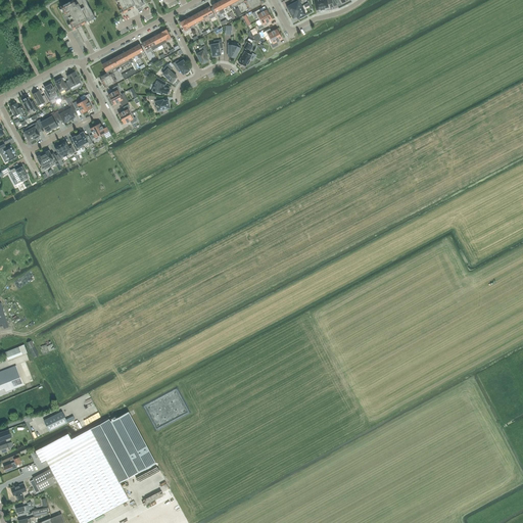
[(74,0),(73,0),(58,7),(70,31),(84,25),(83,22),(88,19),(89,21),(96,18),(86,0),(77,0),(79,3),(77,4),(74,0)]
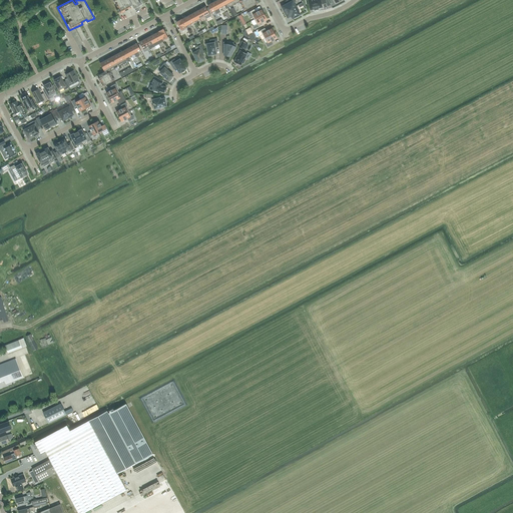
[(121,13),(129,9),(128,7),(132,5),(134,8),(139,6),(141,5),(140,2),(139,2),(138,0),(113,0),(114,1),(116,1),(116,2),(115,3),(121,13)]
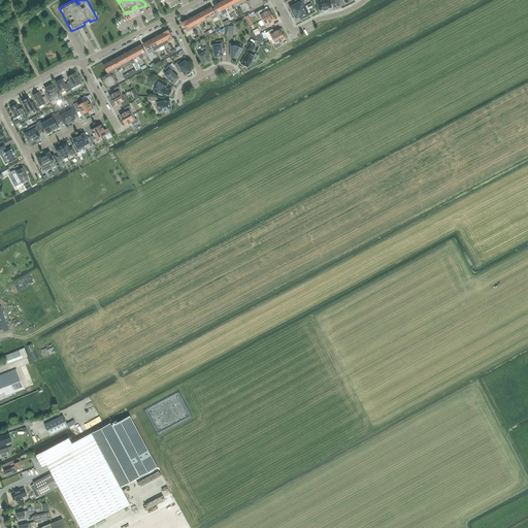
[(224,11),(225,13),(227,12),(226,10),(225,9),(228,7),(227,5),(224,0),(223,0),(220,2),(224,11)]
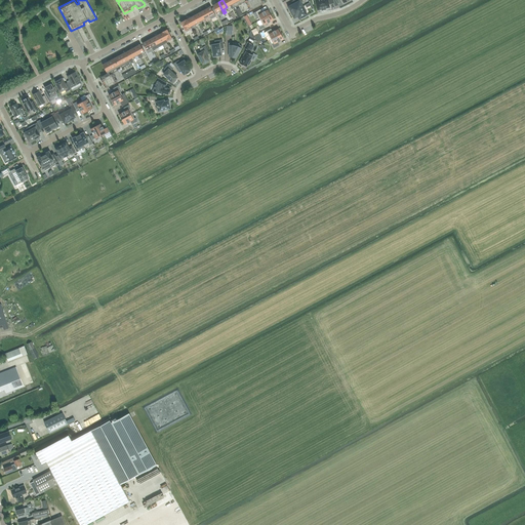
[(223,0),(226,5),(227,7),(230,5),(232,9),(234,8),(229,0),(223,0)]
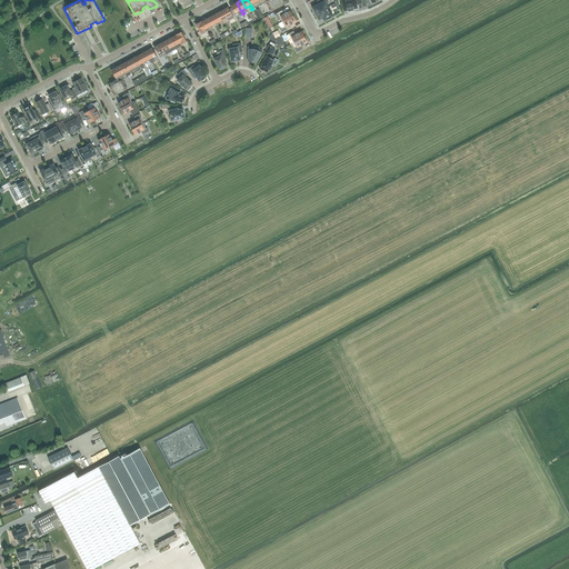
[(248,0),(253,9),(266,2),(271,11),(287,3),(285,0),(248,0)]
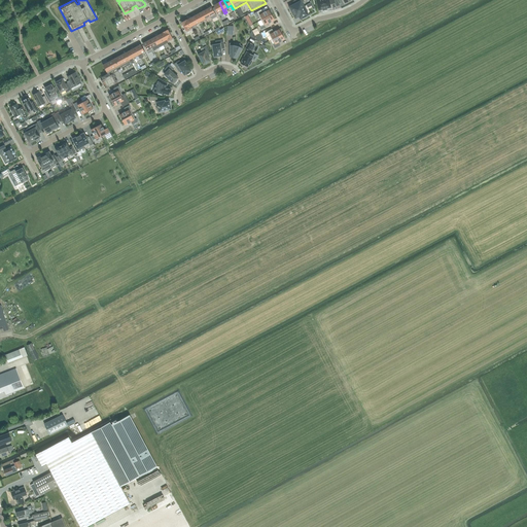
[(291,13),(304,6),(302,3),(305,1),(304,0),(294,0),(296,3),(289,7),(291,12),(291,13)]
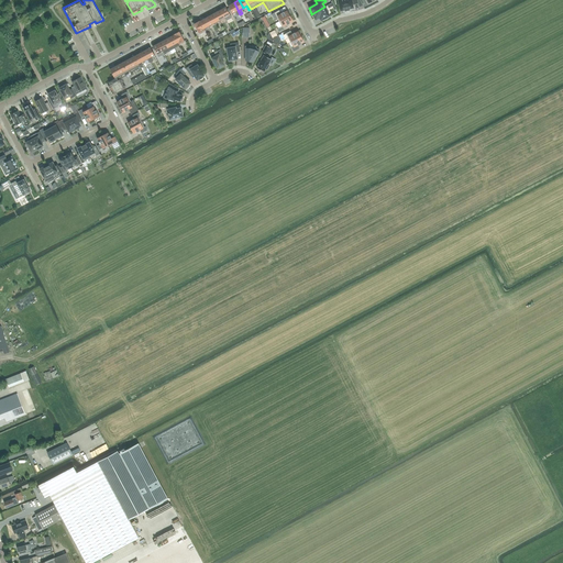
[(356,0),(338,0),(341,11),(345,10),(345,11),(350,10),(350,9),(353,8),(353,4),(359,3),(356,0)]
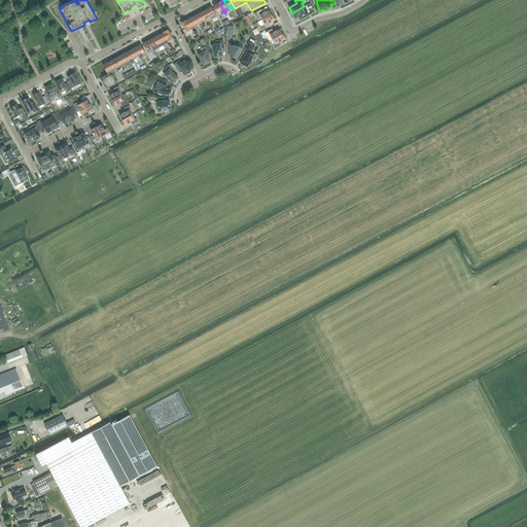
[(223,11),(219,2),(213,5),(216,10),(217,12),(218,12),(221,11),(221,12),(223,14),(224,13),(223,11)]
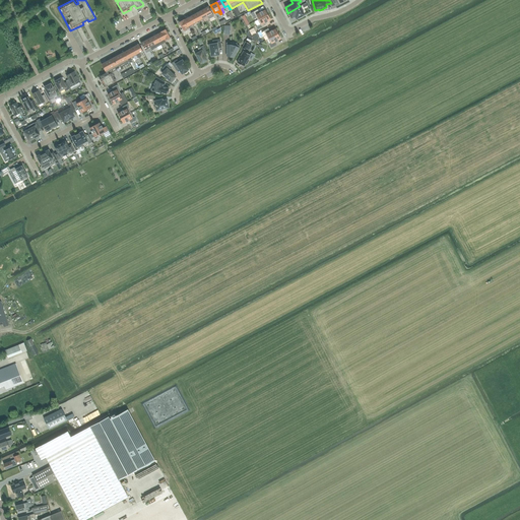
[(204,9),(207,16),(209,18),(214,16),(208,6),(204,9)]
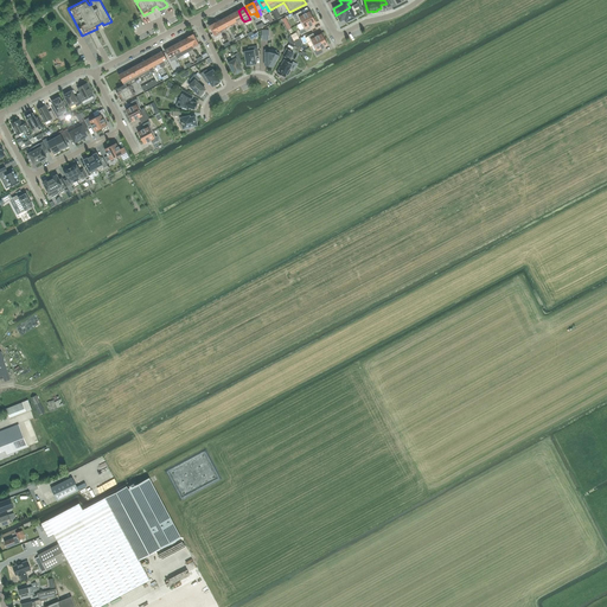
[(350,7),(336,16),(340,21),(345,18),(346,21),(350,19),(351,20),(355,19),(353,18),(355,17),(350,7)]
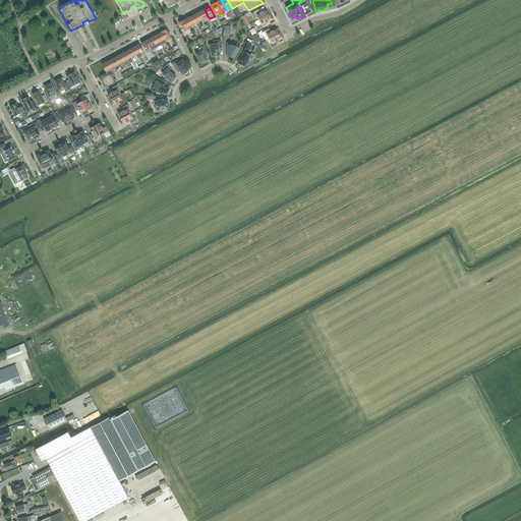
[(241,14),(237,8),(233,10),(236,17),(241,14)]
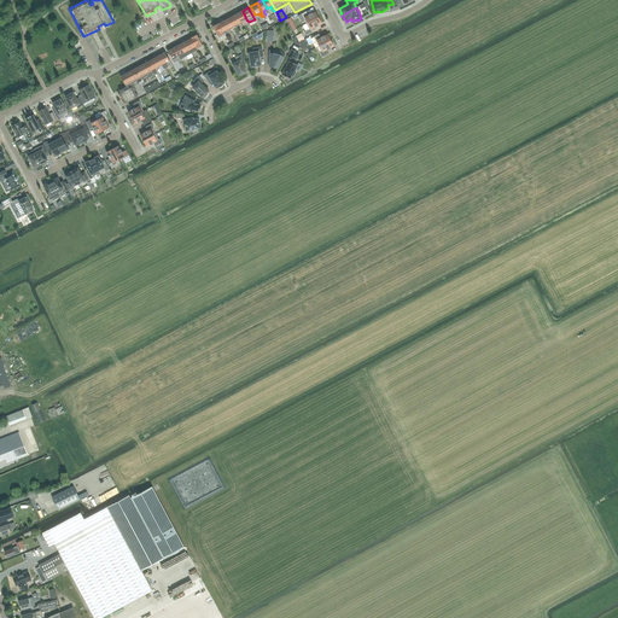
[(242,23),(246,19),(243,11),(237,13),(242,23)]
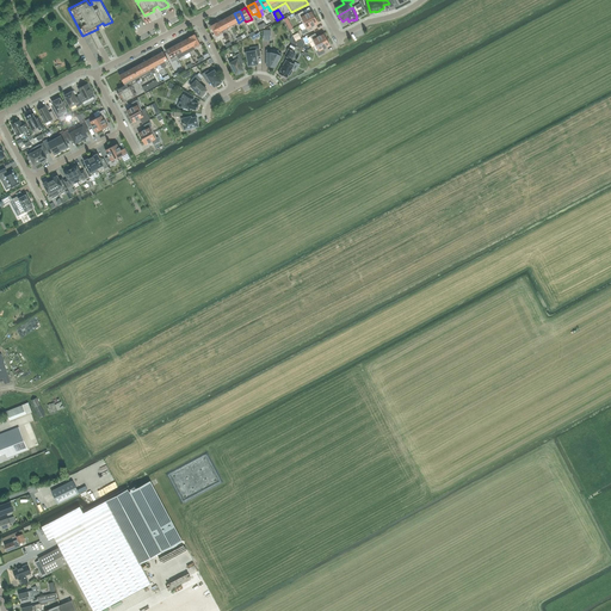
[(303,23),(315,17),(312,11),(308,13),(308,12),(304,14),(303,11),(298,14),(303,23)]
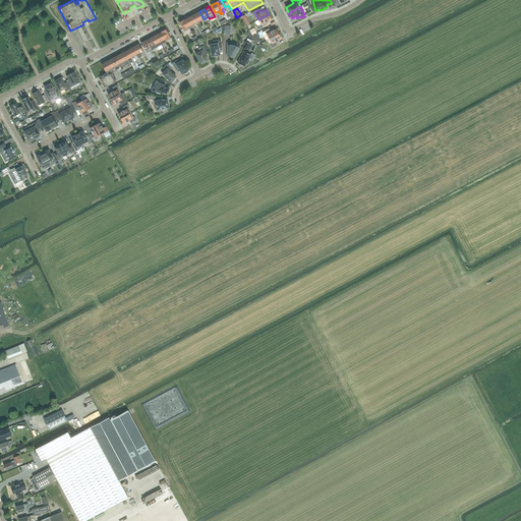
[(198,21),(204,19),(199,11),(194,14),(198,21)]
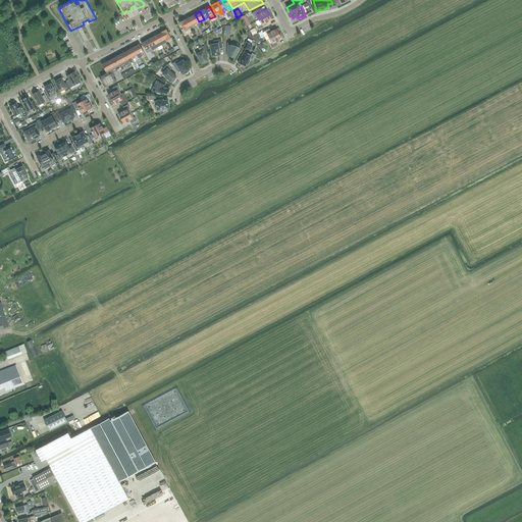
[(194,24),(199,21),(195,14),(190,16),(194,24)]
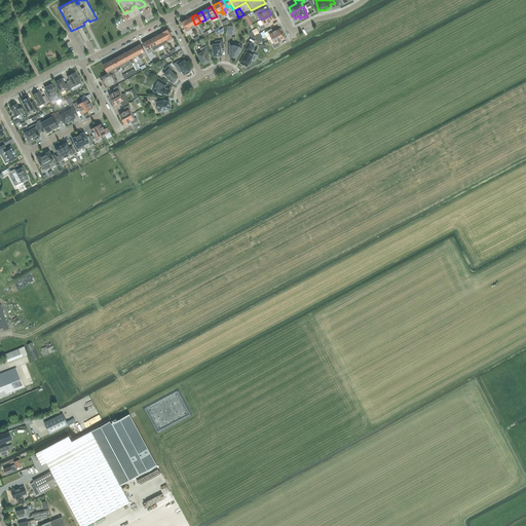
[(271,14),(261,20),(263,25),(259,27),(261,30),(269,25),(268,23),(273,20),(271,14)]
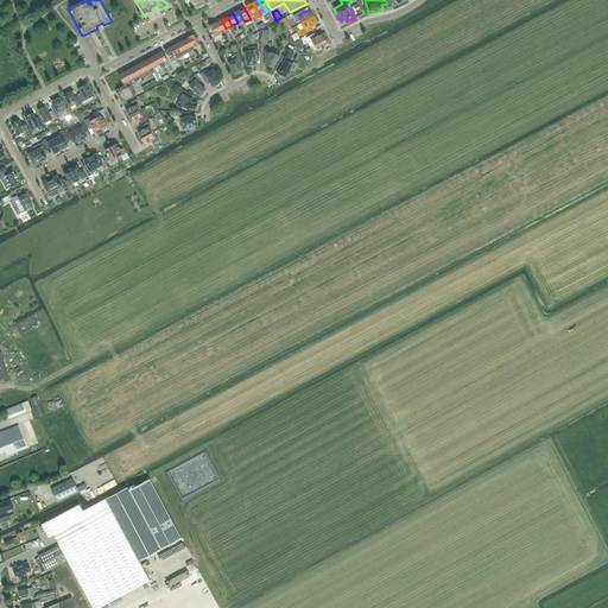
[(221,31),(226,29),(221,19),(216,23),(221,31)]
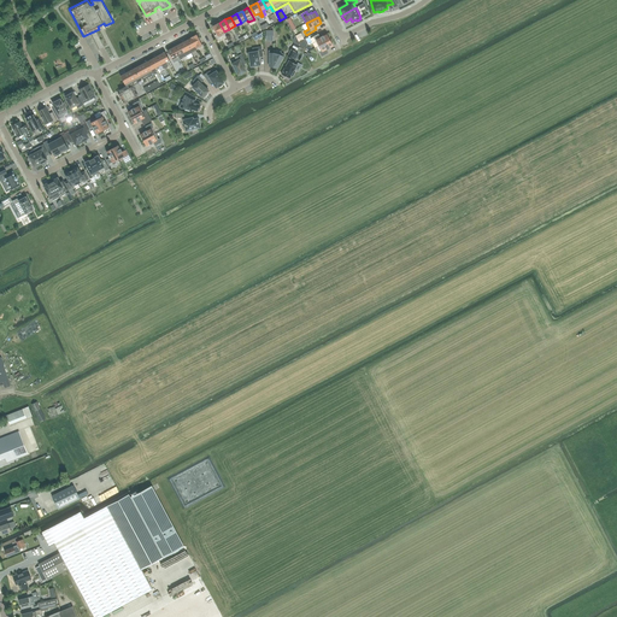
[(225,35),(224,31),(219,23),(217,24),(216,23),(212,25),(219,39),(219,37),(225,35)]
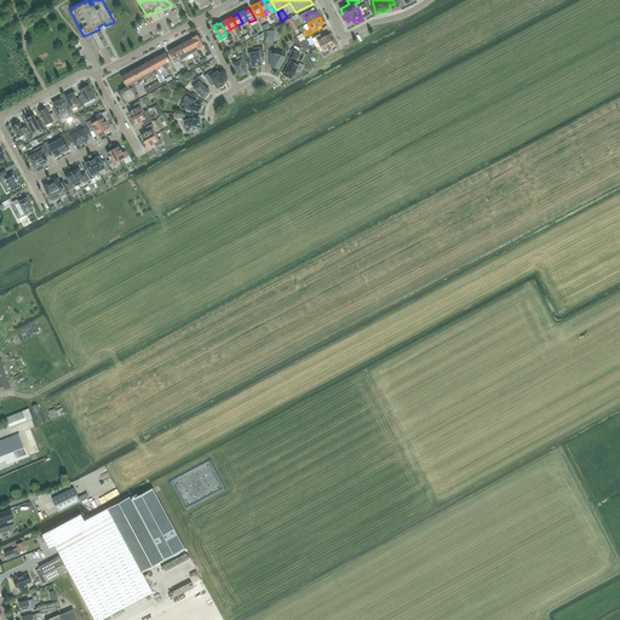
[(320,46),(332,40),(331,38),(332,38),(329,34),(325,36),(325,35),(321,38),(320,34),(315,36),(320,46)]
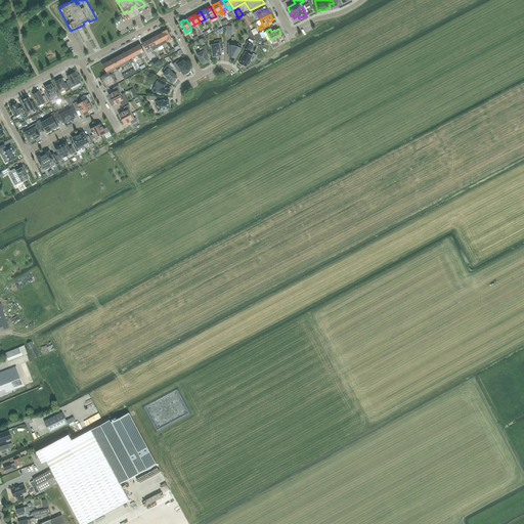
[(162,32),(162,33),(167,42),(172,40),(167,30),(162,32)]
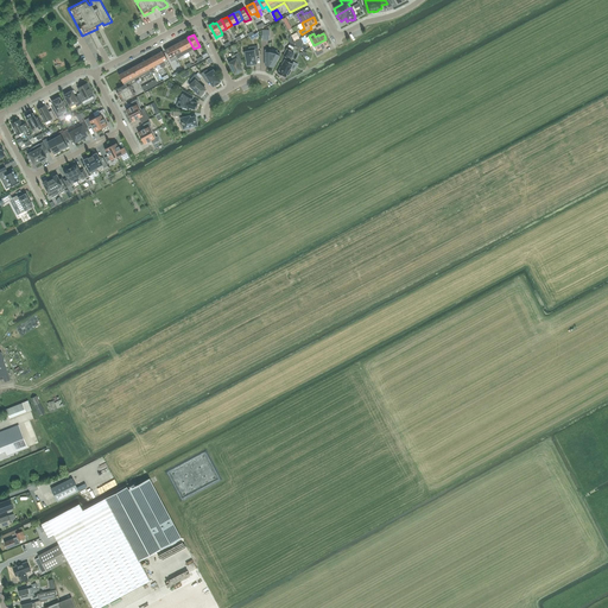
[(189,52),(194,49),(188,38),(182,40),(189,52)]
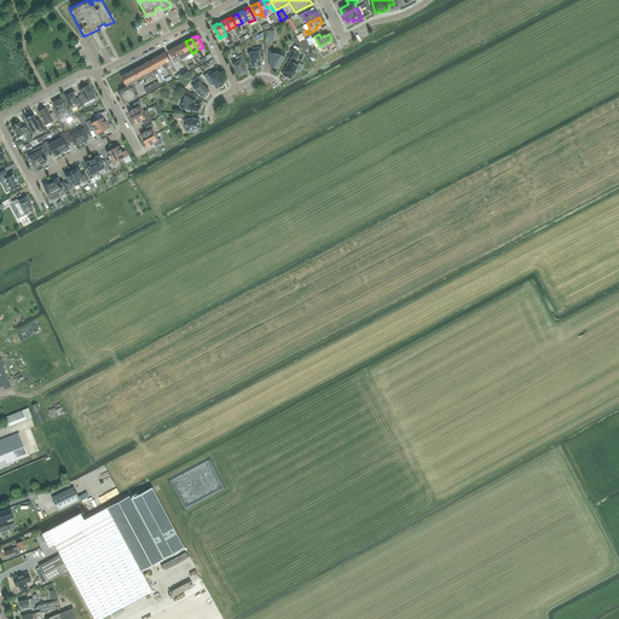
[(331,40),(319,46),(322,52),(320,52),(323,57),(329,53),(328,50),(335,46),(331,40)]
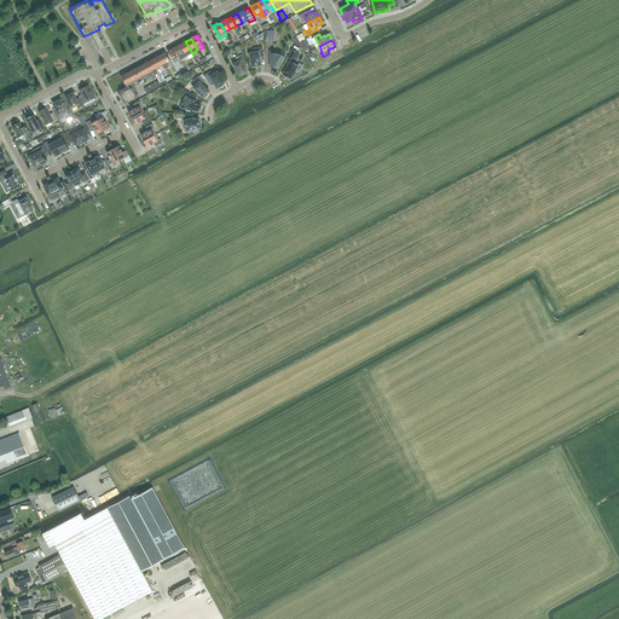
[(186,56),(192,53),(185,41),(180,45),(186,56)]
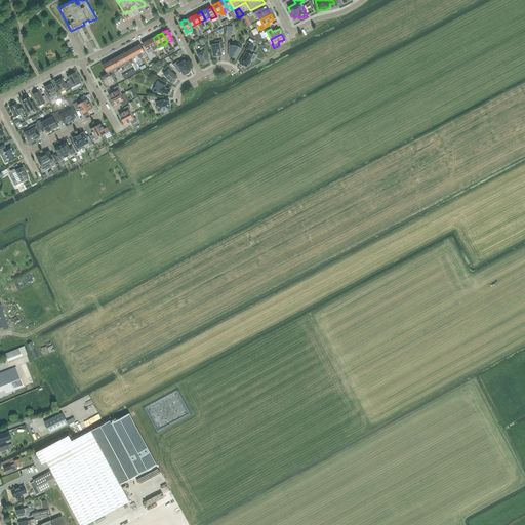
[(153,50),(158,47),(153,38),(148,40),(153,50)]
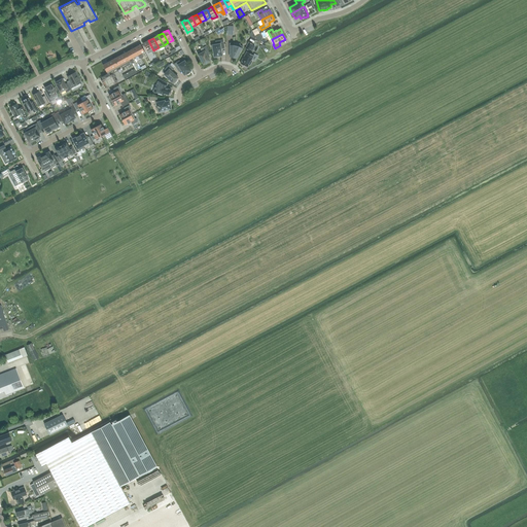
[(148,54),(153,50),(148,40),(143,43),(148,54)]
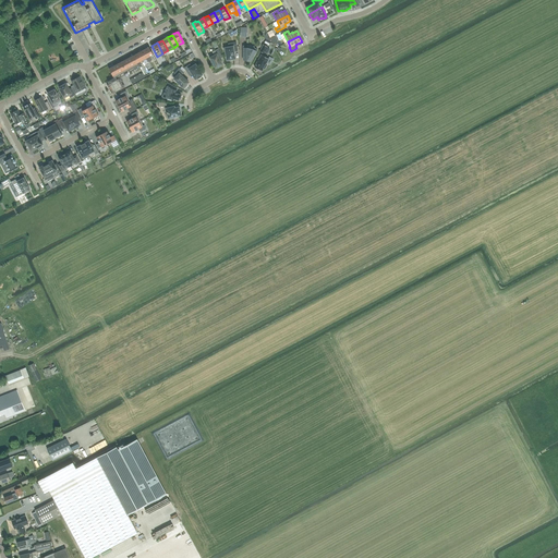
[(229,48),(223,48),(226,52),(227,60),(228,60),(228,61),(232,60),(232,59),(235,59),(234,51),(238,51),(237,43),(229,44),(229,48)]
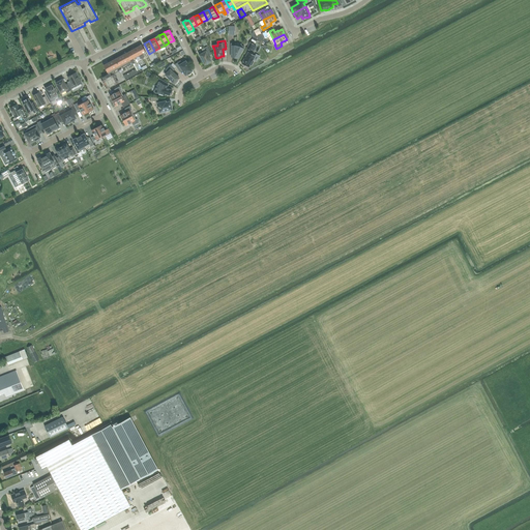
[(240,47),(235,46),(235,43),(231,43),(231,57),(238,59),(244,48),(241,46),(240,47)]
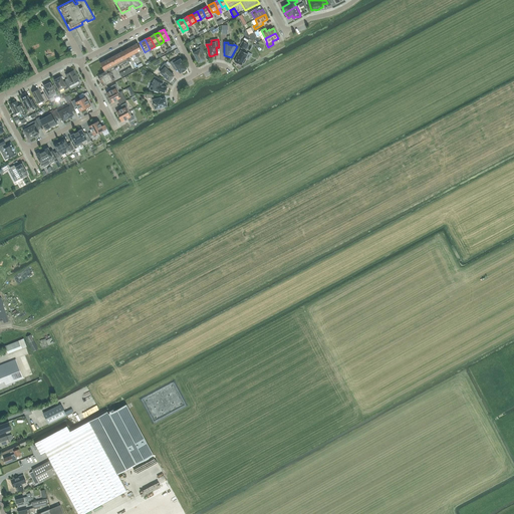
[(133,46),(139,56),(140,55),(139,52),(142,50),(138,43),(133,46)]
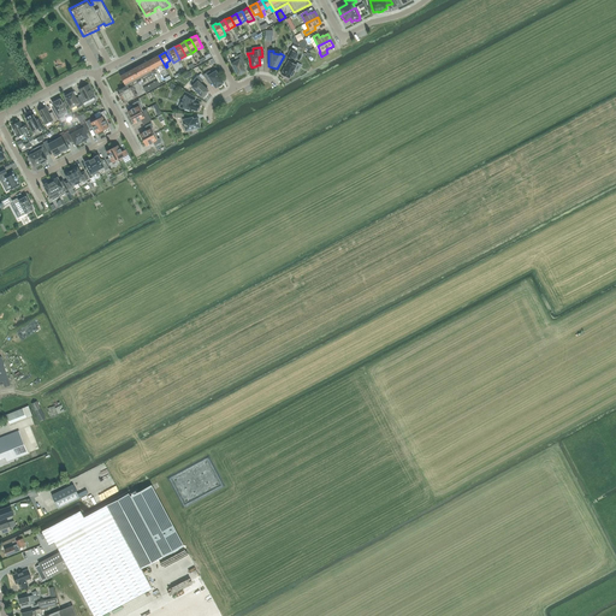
[(246,61),(242,53),(235,58),(237,61),(232,64),(238,76),(242,73),(242,75),(246,72),(244,72),(246,71),(242,63),(246,61)]
